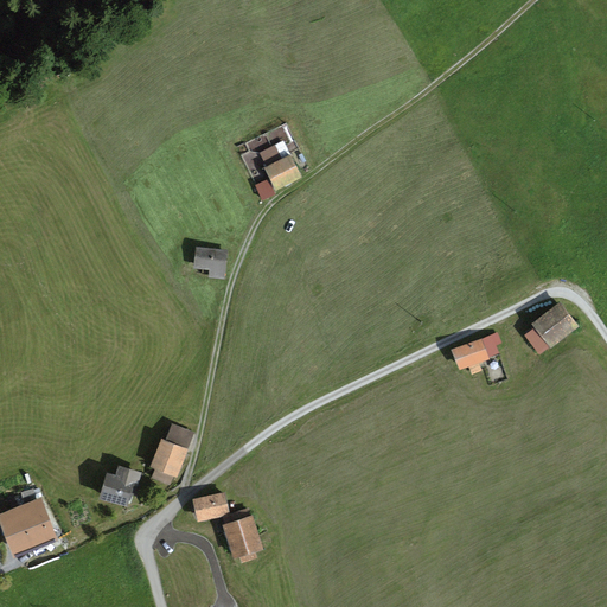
[(291,154),(264,167),(276,191),(302,177),(291,154)]
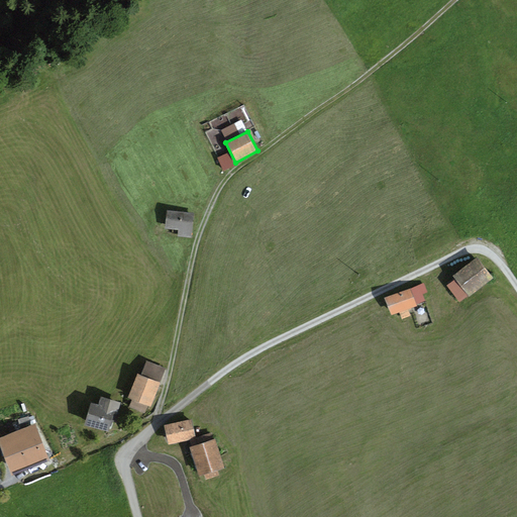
[(195,214),(167,211),(165,228),(179,230),(178,236),(192,238),(195,214)]
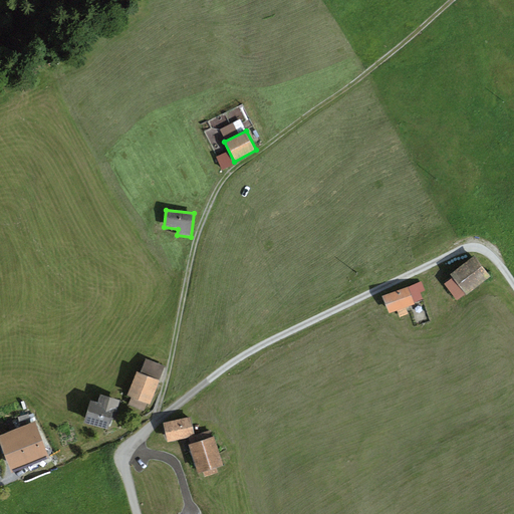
[(475,255),(450,274),(453,277),(445,283),(457,300),(466,293),(467,295),(491,276),(475,255)]
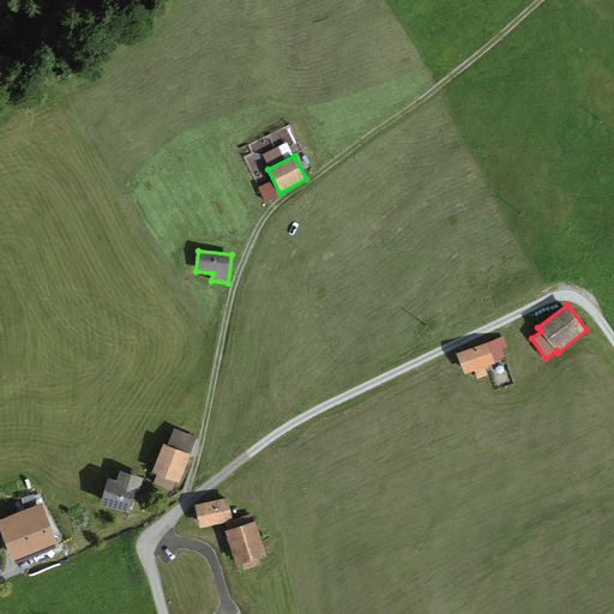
[(504,335),(456,353),(464,374),(474,371),(477,379),(488,375),(485,367),(495,363),(494,360),(505,356),(501,348),(507,345),(504,335)]
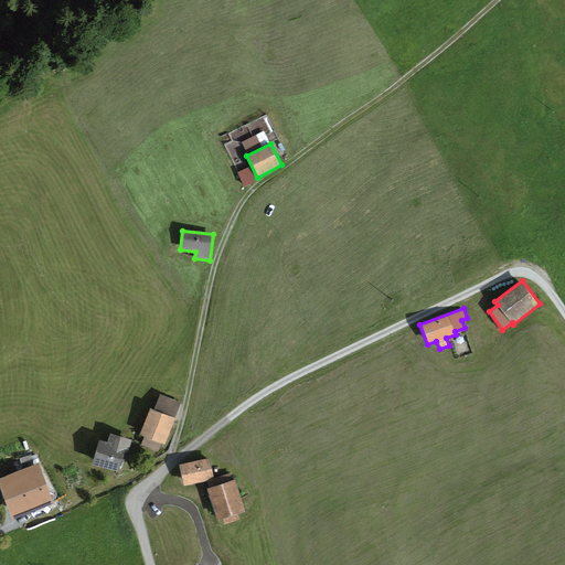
[(150,408),(139,435),(145,437),(141,445),(158,451),(162,443),(164,444),(181,403),(160,394),(155,409),(150,408)]
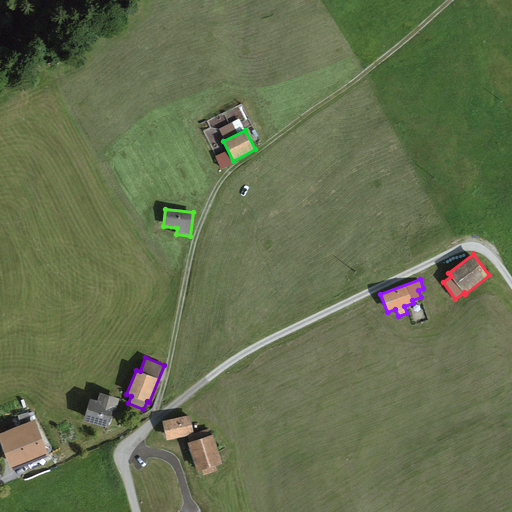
[(97,400),(89,398),(83,421),(108,427),(111,417),(114,418),(120,398),(99,393),(97,400)]
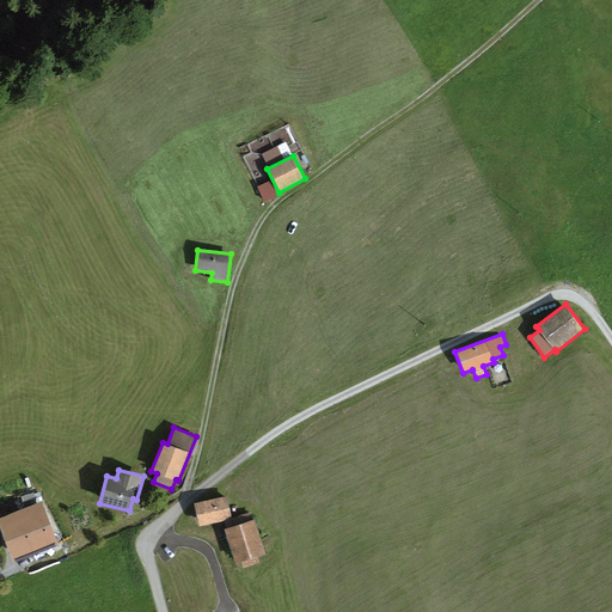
[(226,495),(194,503),(200,526),(232,519),(226,495)]
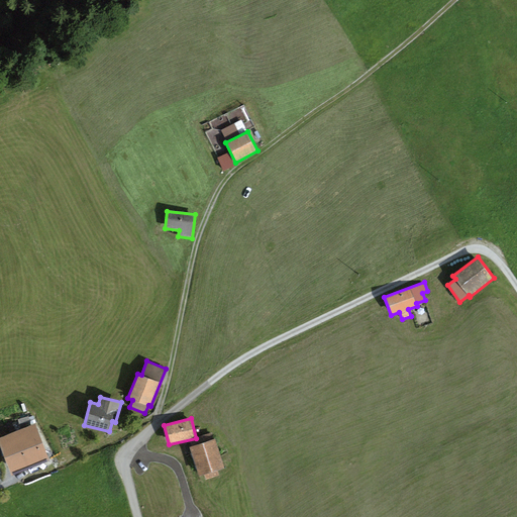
[(35,423),(0,436),(0,444),(12,476),(49,460),(35,423)]
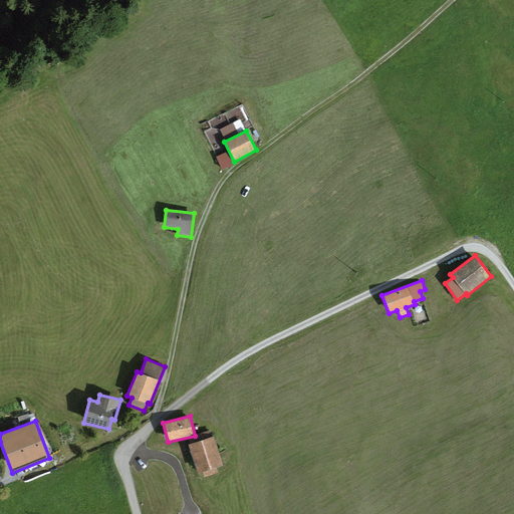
[(214,437),(189,445),(198,473),(223,465),(214,437)]
